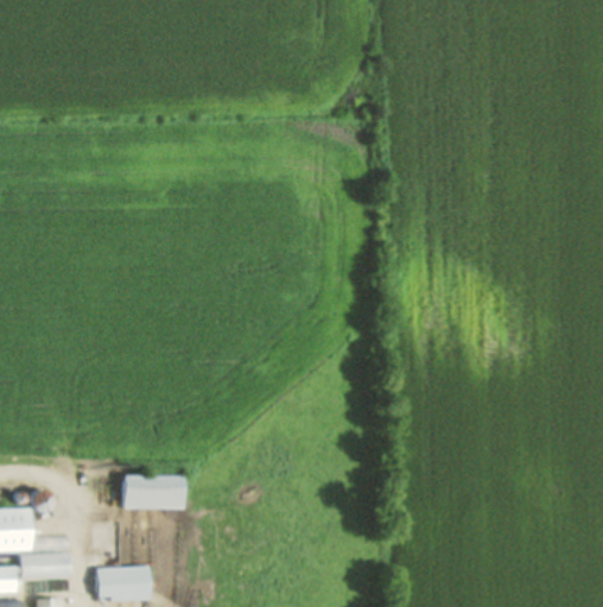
[(126,475),(125,509),(184,510),(184,476),(126,475)]
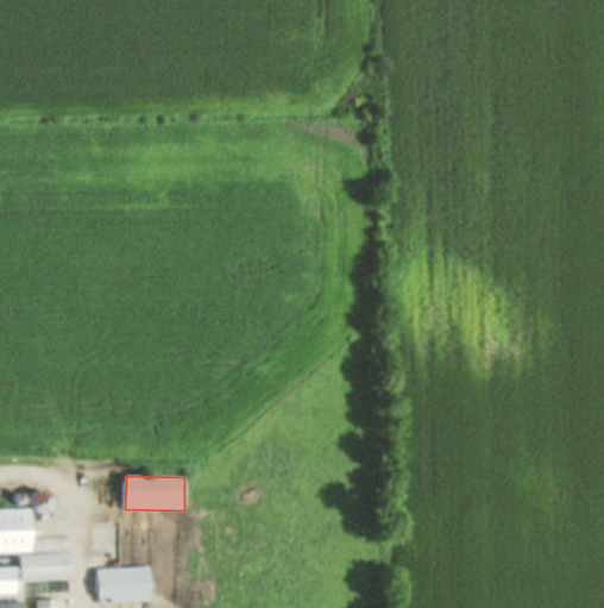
[(0,552),(33,551),(31,509),(0,511),(0,552)]
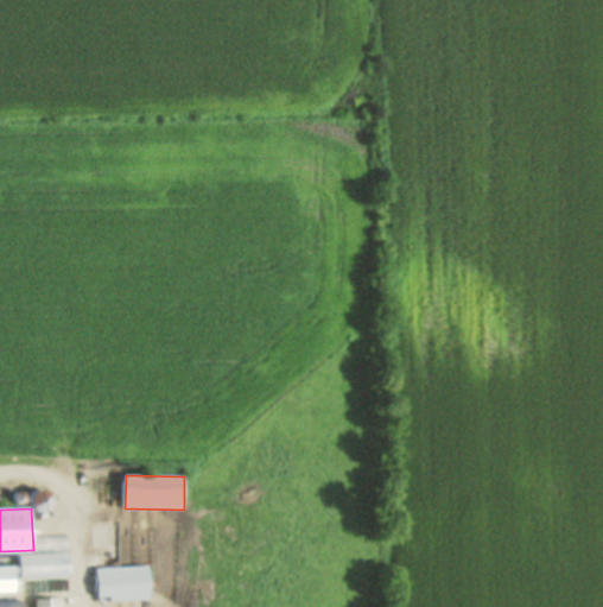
[(73,554),(74,579),(24,581),(24,555),(73,554)]
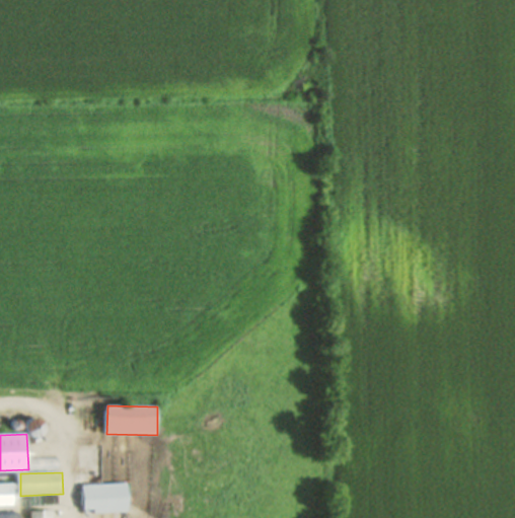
[(84,485),(128,483),(129,512),(97,513),(97,509),(85,509),(84,485)]
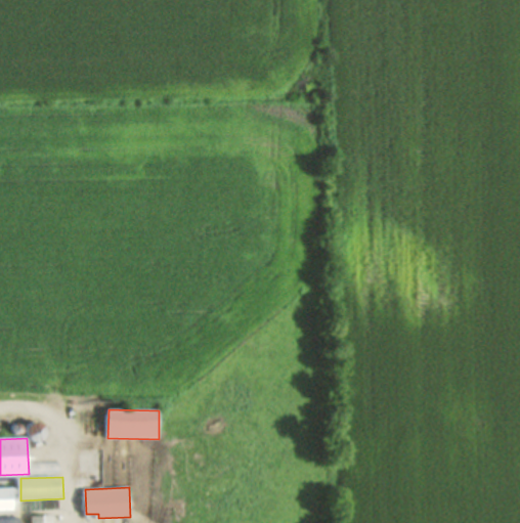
[(0,510),(15,510),(14,488),(0,488),(0,510)]
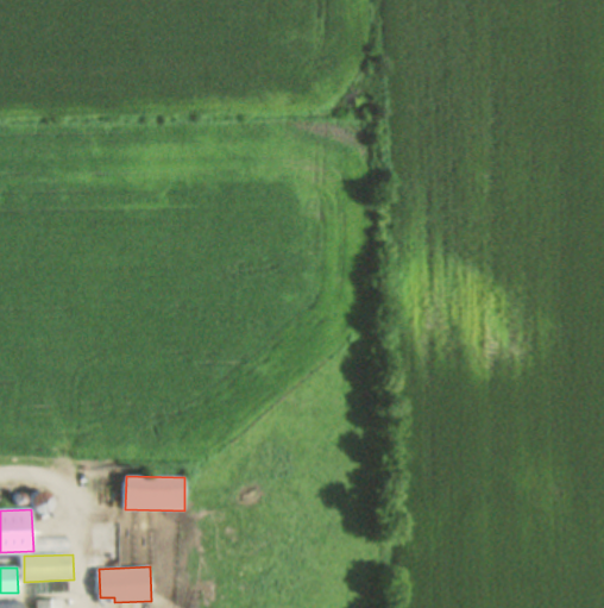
All buildings are outlined.
